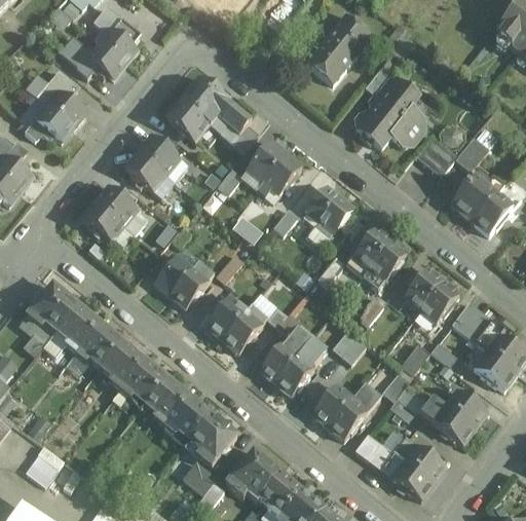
[(0,0),(0,12),(12,0),(0,0)]
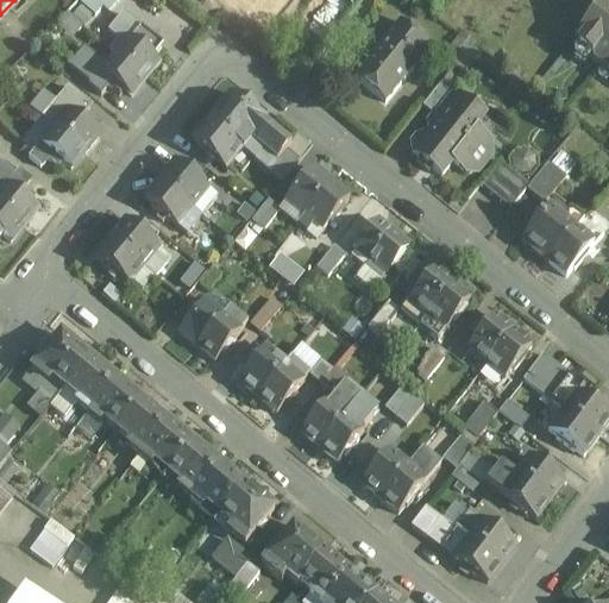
[(76,0),(67,10),(77,19),(90,6),(83,0),(76,0)]
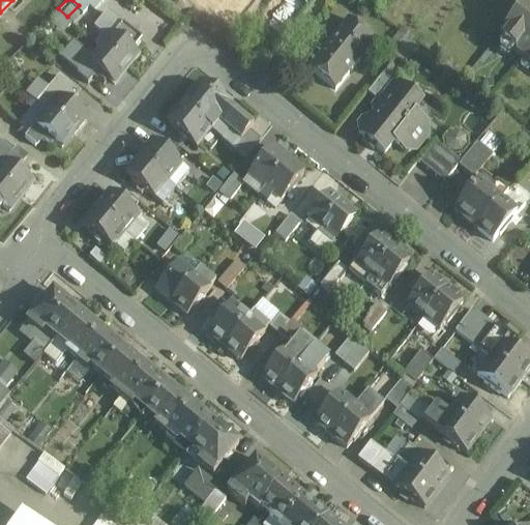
[(524,0),(499,31),(500,36),(529,60),(529,0),(524,0)]
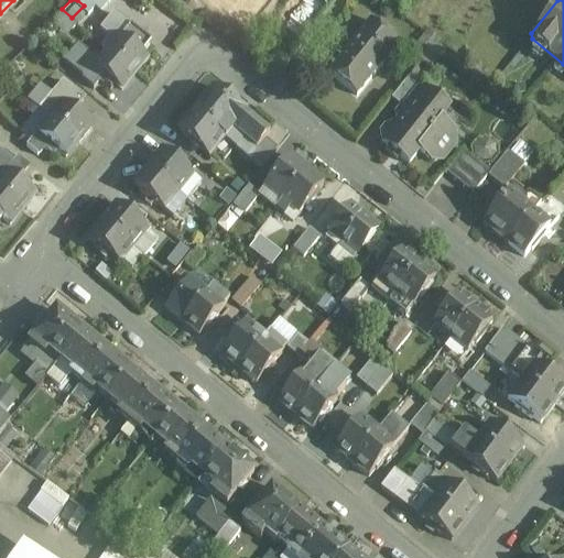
[(114,9),(100,25),(109,33),(100,43),(107,48),(134,70),(148,54),(141,50),(150,39),(114,9)]
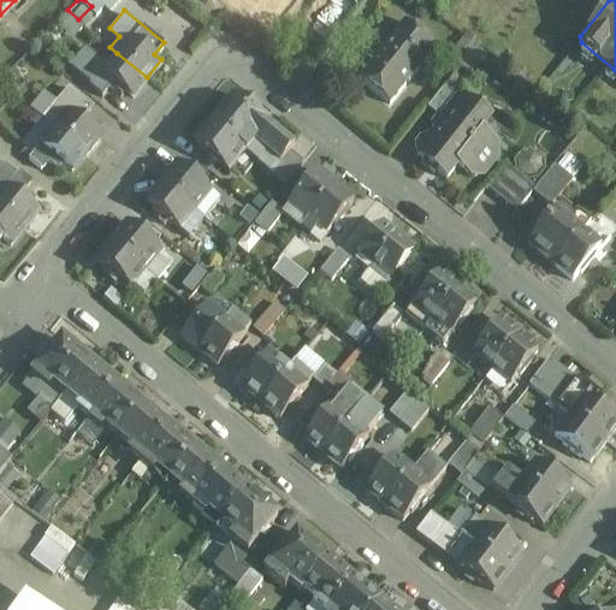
[(404,17),(359,73),(390,99),(436,42),(404,17)]
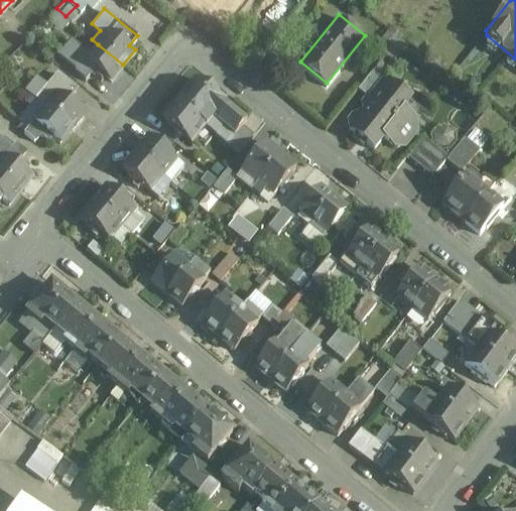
[(90,53),(71,37),(57,53),(75,68),(74,70),(85,79),(92,71),(101,78),(104,74),(111,80),(123,65),(98,44),(90,53)]
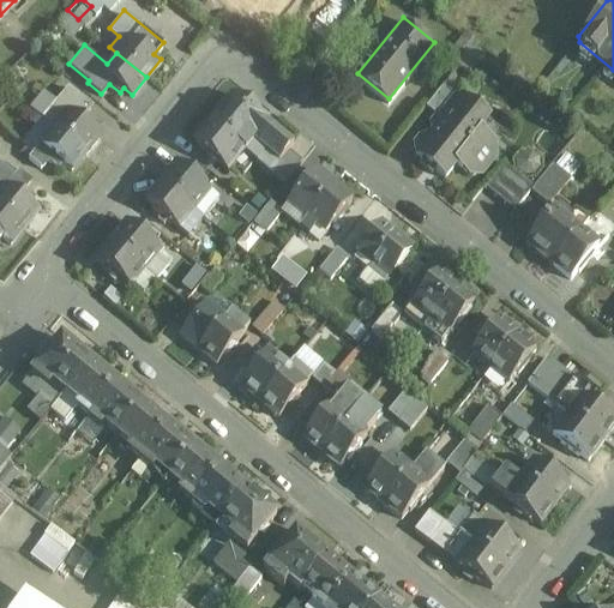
[(91,104),(68,84),(42,115),(55,127),(84,151),(98,134),(89,127),(94,122),(83,114),(91,104)]
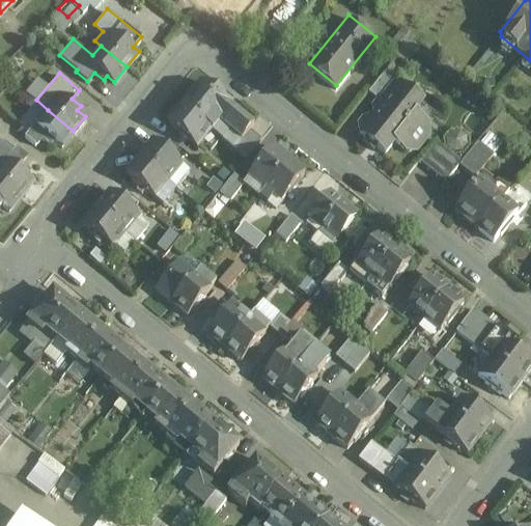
[(201,79),(180,104),(180,105),(210,129),(220,137),(228,128),(241,138),(250,127),(253,122),(201,79)]
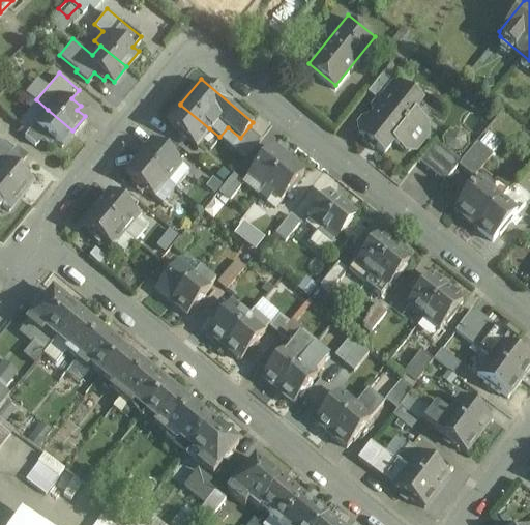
[(398,85),(387,97),(384,94),(380,99),(373,107),(373,111),(376,112),(372,116),(370,114),(361,116),(356,122),(357,129),(383,150),(393,138),(405,147),(413,147),(429,128),(427,120),(406,104),(412,96),(398,85)]
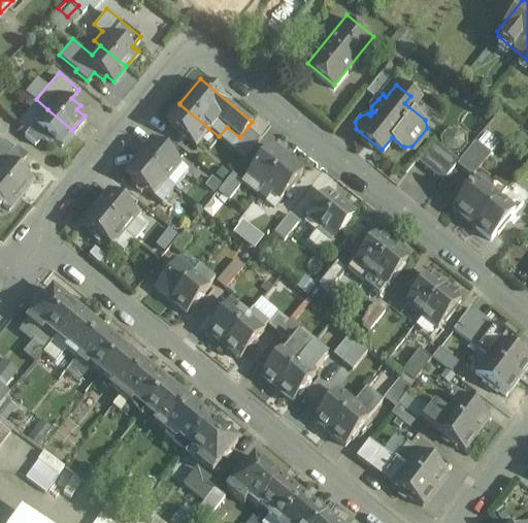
[(208,128),(179,104),(168,119),(174,124),(173,126),(188,138),(189,136),(196,142),(208,128)]
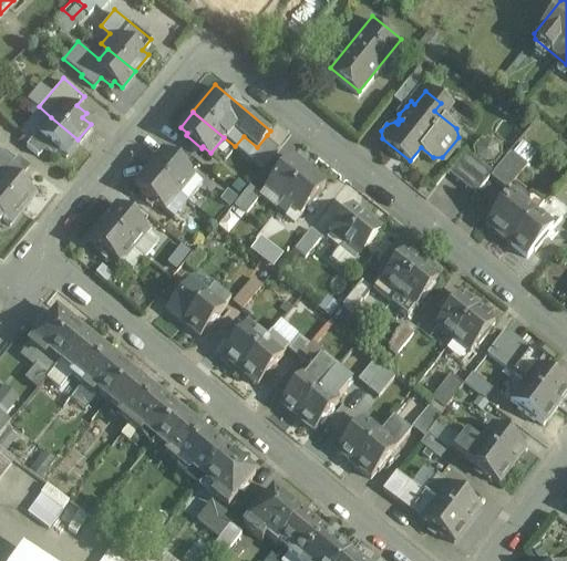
[(51,117),(39,132),(38,131),(21,149),(32,158),(44,144),(53,152),(57,147),(65,155),(78,139),(51,117)]
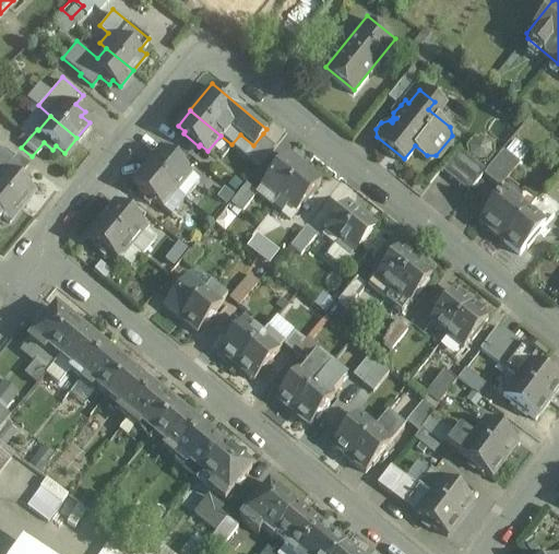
[(253,145),(245,155),(258,165),(275,144),(263,133),(253,145)]
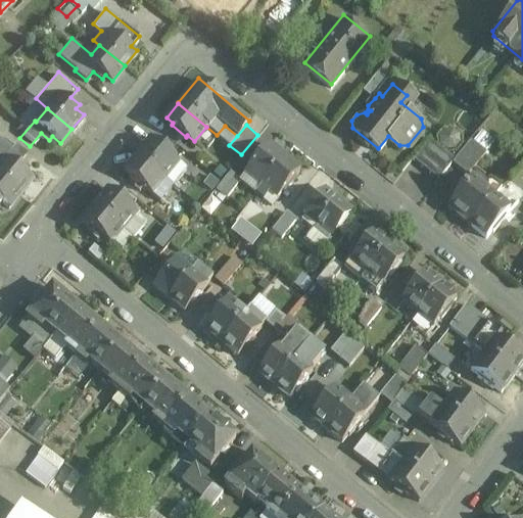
[(454,156),(428,136),(412,156),(437,177),(452,159),(454,156)]
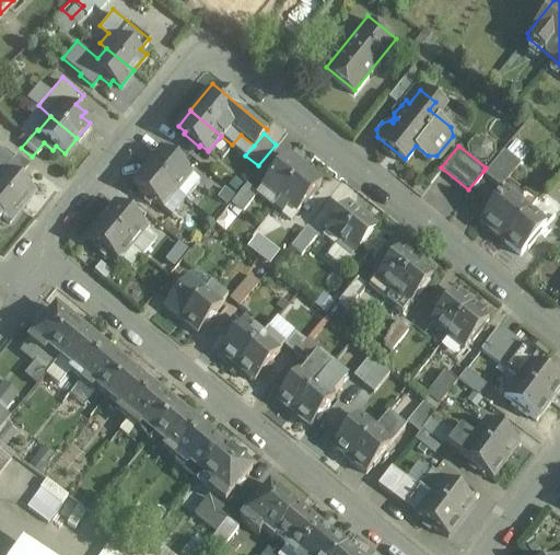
[(12,158),(0,147),(0,186),(22,205),(34,191),(26,184),(30,178),(21,171),(32,157),(21,148),(12,158)]
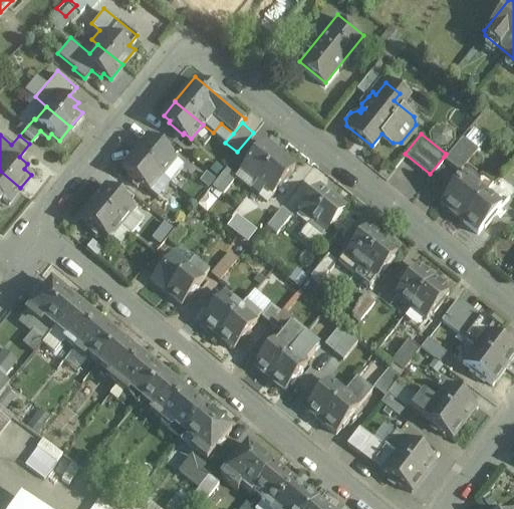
[(155,139),(154,141),(147,135),(135,151),(162,174),(175,158),(168,153),(169,151),(155,139)]
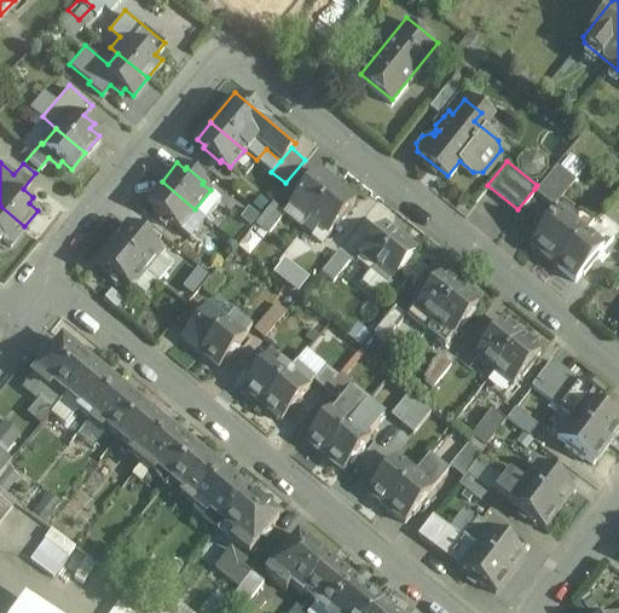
[(537,185),(534,189),(553,203),(574,177),(556,162),(537,185)]
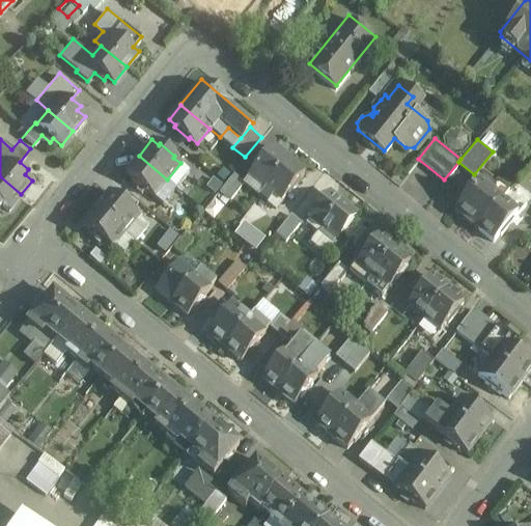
[(272,145),(267,151),(264,150),(253,164),(255,166),(249,174),(264,187),(287,158),(272,145)]
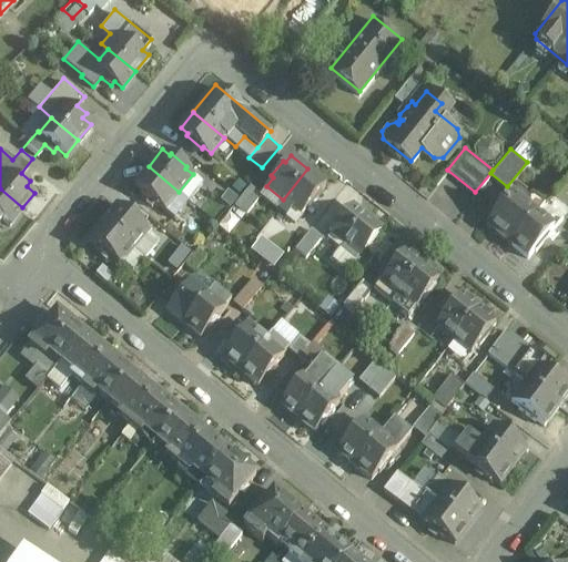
[(179,192),(149,166),(133,184),(141,190),(140,192),(155,204),(156,203),(164,210),(179,192)]
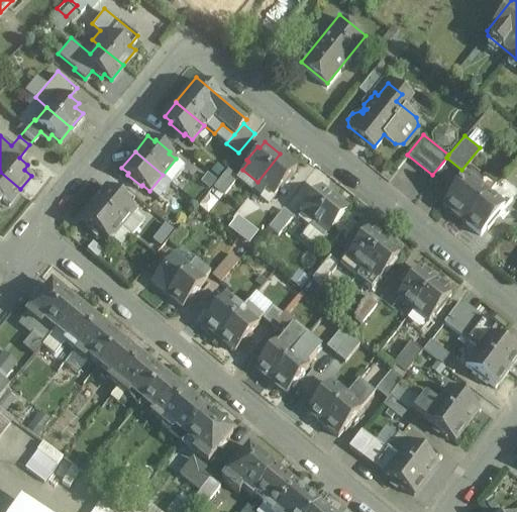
[(296,166),(280,154),(257,182),(252,187),(261,194),(263,191),(265,192),(267,189),(273,194),(279,187),(281,188),(292,174),(291,173),(296,166)]
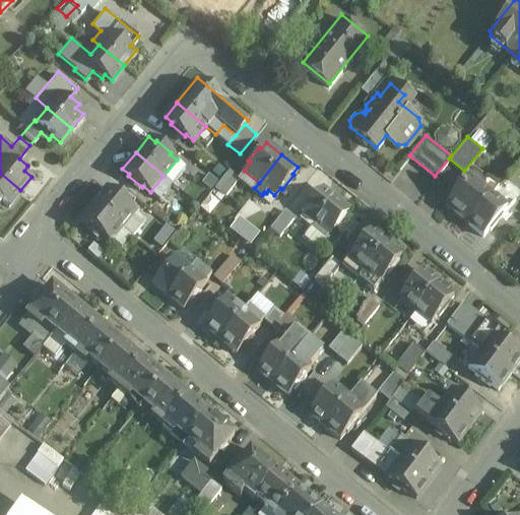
[(229,167),(214,185),(225,194),(240,176),(229,167)]
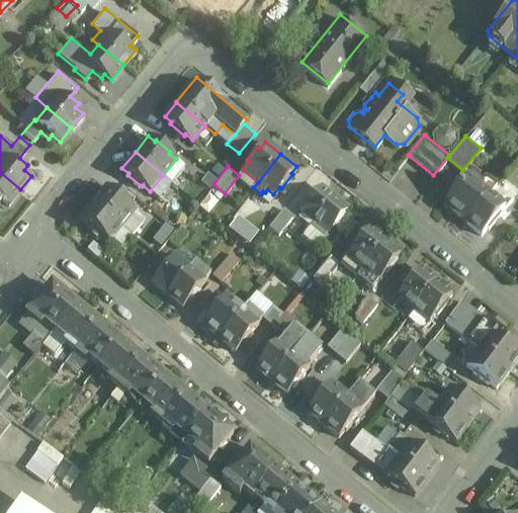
[(20,189),(0,172),(0,198),(1,197),(8,203),(20,189)]
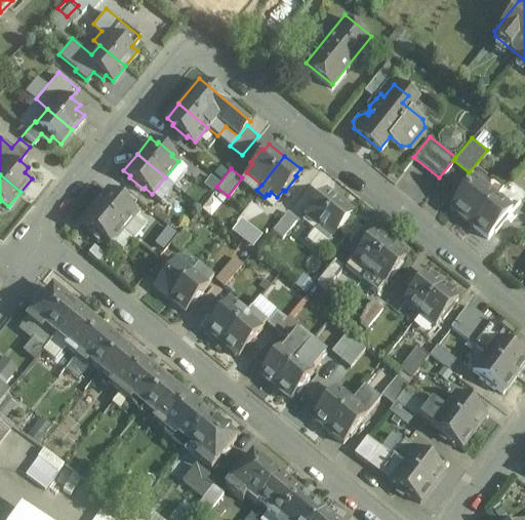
[(474,175),(448,206),(458,215),(459,214),(472,224),(472,223),(495,194),(500,188),(499,188),(503,183),(502,183),(494,193),(474,175)]
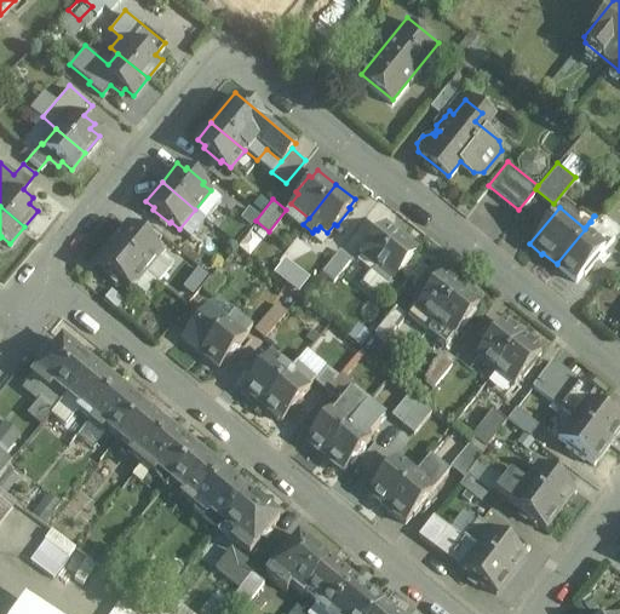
[(375,264),(399,235),(383,222),(360,252),(375,264)]
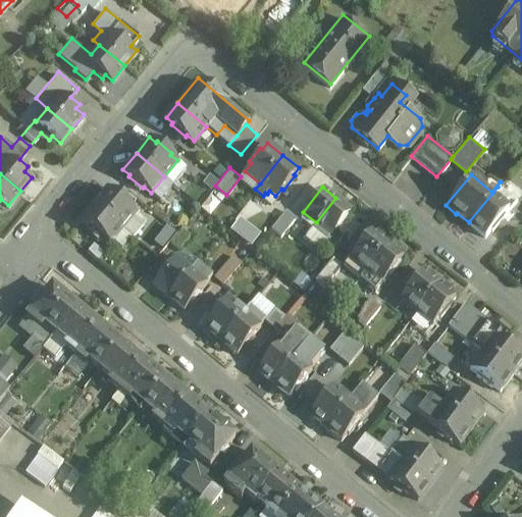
[(129,203),(115,192),(114,193),(107,188),(95,203),(122,226),(136,211),(128,205),(129,203)]
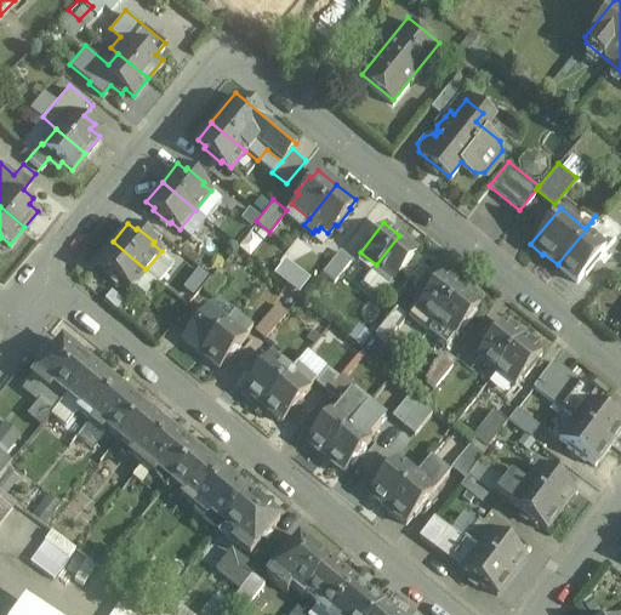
[(586,229),(558,263),(558,265),(576,279),(584,271),(585,272),(599,255),(598,254),(604,245),(586,229)]
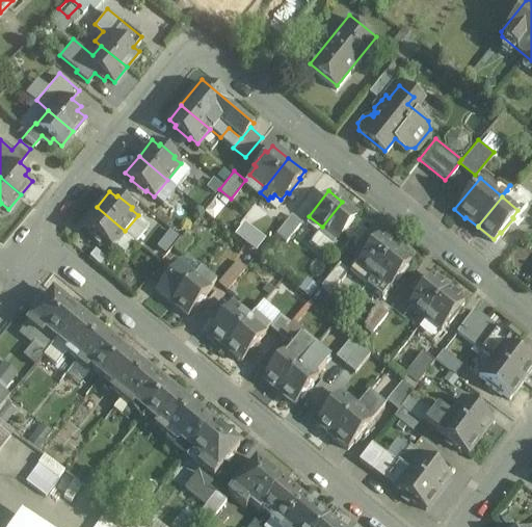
[(336,238),(355,213),(342,202),(322,227),(336,238)]
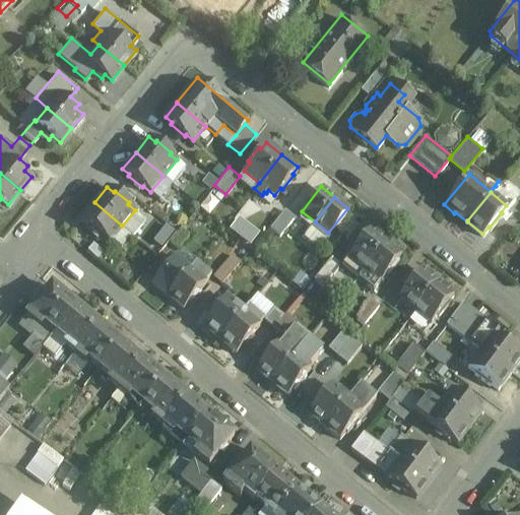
[(122,226),(94,202),(81,217),(87,223),(86,226),(101,238),(102,236),(109,242),(122,226)]
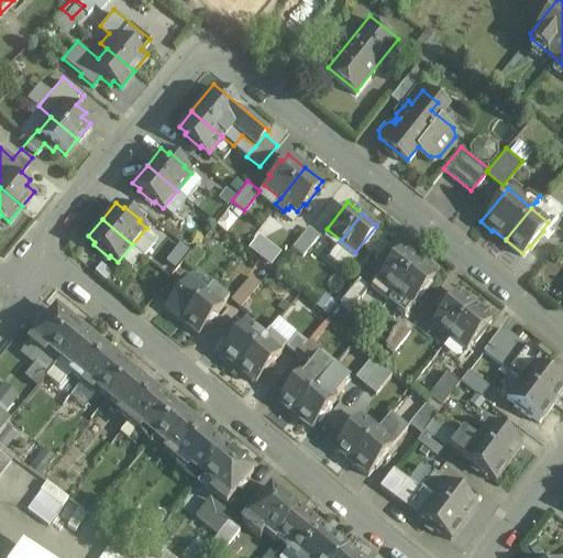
[(308,225),(293,244),(302,252),(319,233),(308,225)]
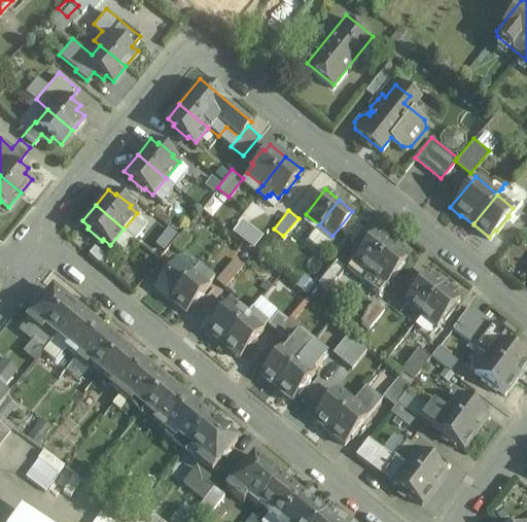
[(252,244),(262,232),(242,215),(232,228),(252,244)]
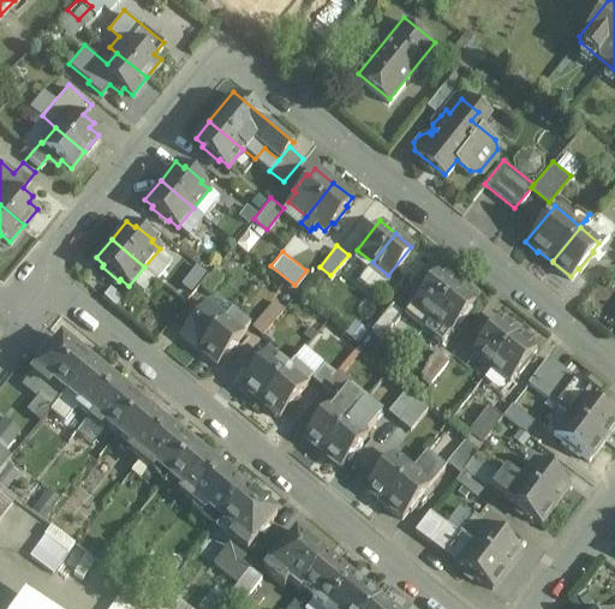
[(222,275),(213,267),(195,290),(204,297),(222,275)]
